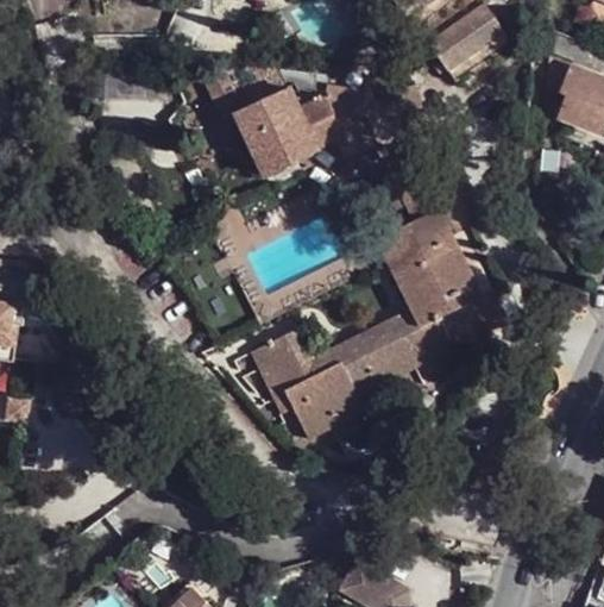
[(392,0),(414,30),(421,32),(465,0),(392,0)]
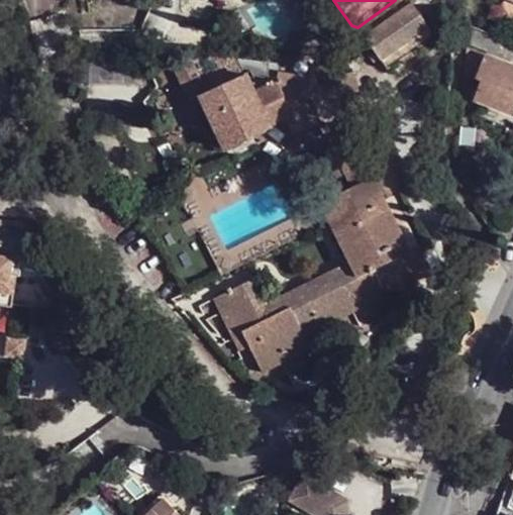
[(431,31),(408,0),(363,34),(386,67),(431,31)]
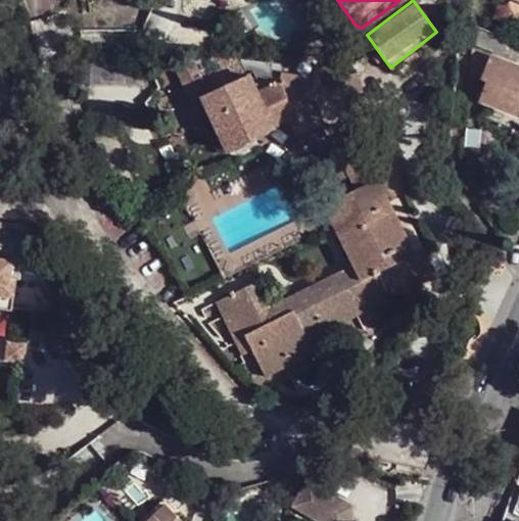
[(482,0),(482,1),(518,14),(518,0),(482,0)]
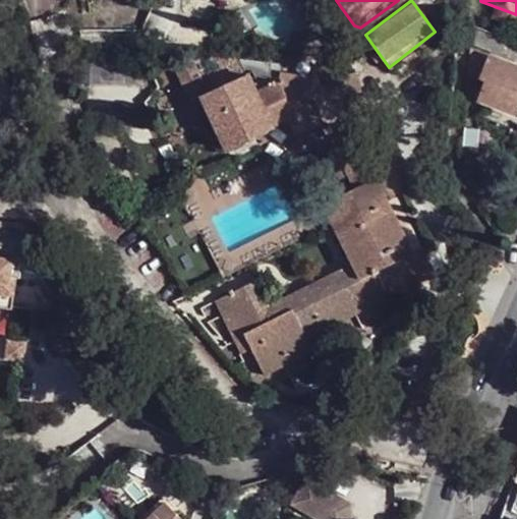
[(503,36),(468,21),(467,34),(466,42),(496,54),(503,36)]
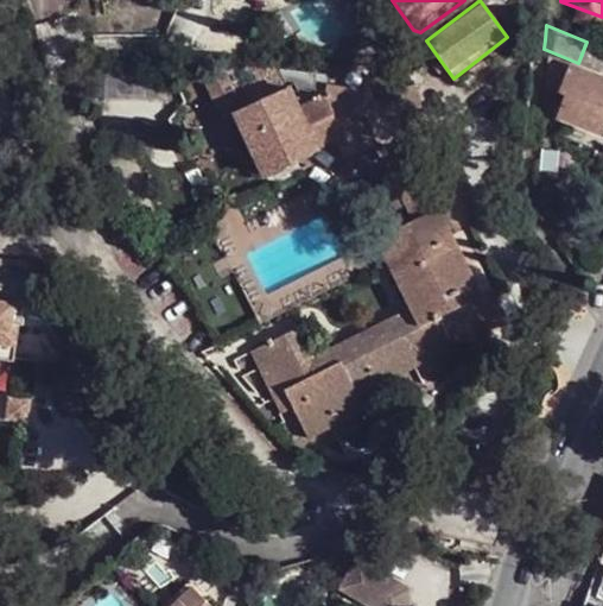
[(602,77),(543,55),(540,86),(563,95),(556,114),(598,132),(602,120),(602,77)]
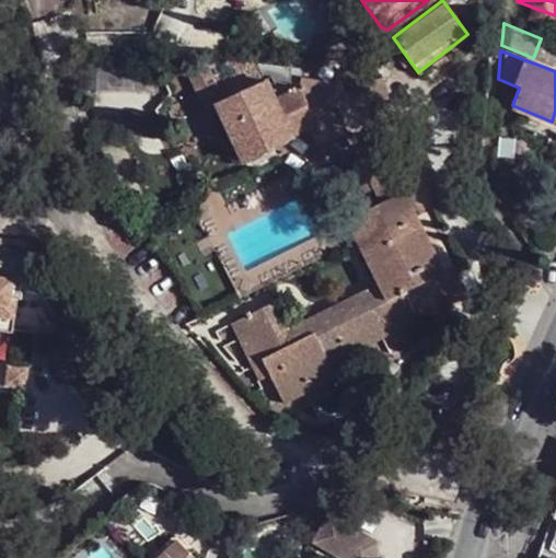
[(301,69),(248,61),(217,59),(221,74),(196,88),(207,111),(216,107),(246,171),(276,157),(271,148),(291,138),(309,129),(319,147),(350,130),(354,137),(379,125),(379,124),(397,114),(381,79),(370,80),(337,93),(332,79),(320,81),(300,77),(301,69)]
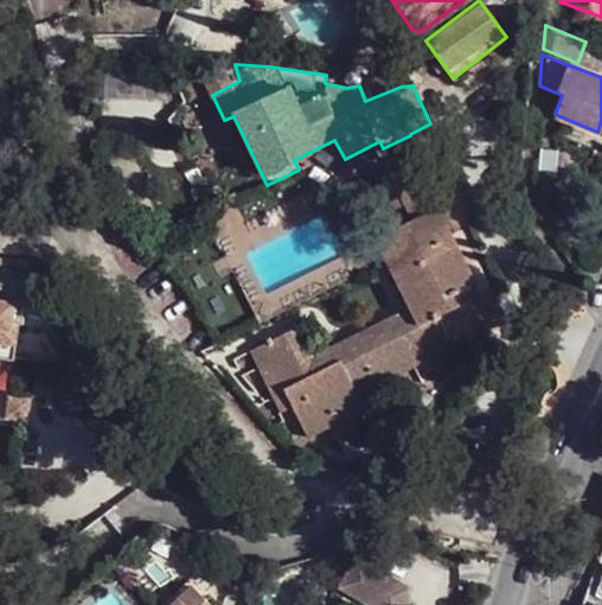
[(179,107),(165,119),(171,131),(175,127),(179,125),(180,122),(183,116),(183,113),(181,108),(179,107)]
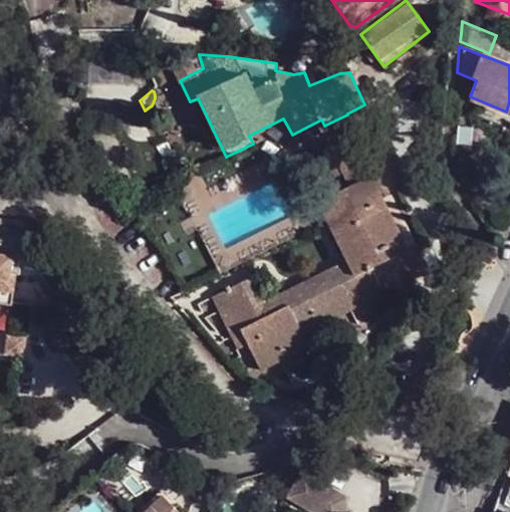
[(294,285),(314,325),(404,281),(406,284),(429,272),(415,243),(405,248),(368,177),(380,171),(361,130),(328,146),(348,186),(316,202),(345,260),(294,285)]
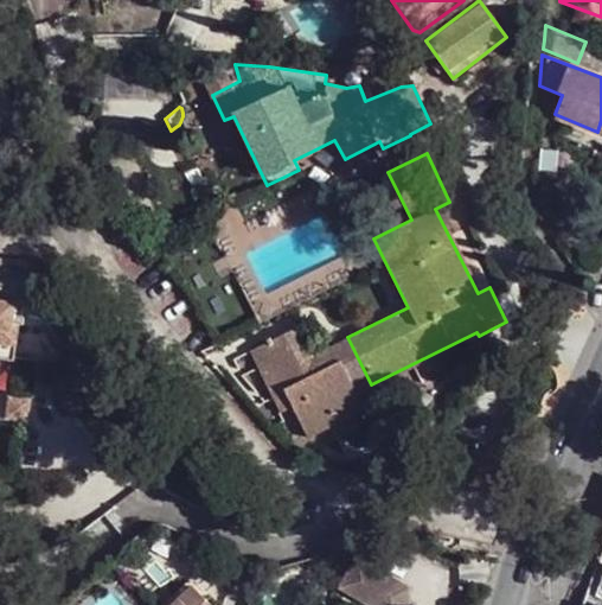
[(14,300),(0,299),(0,343),(14,345),(18,324),(11,323),(14,300)]
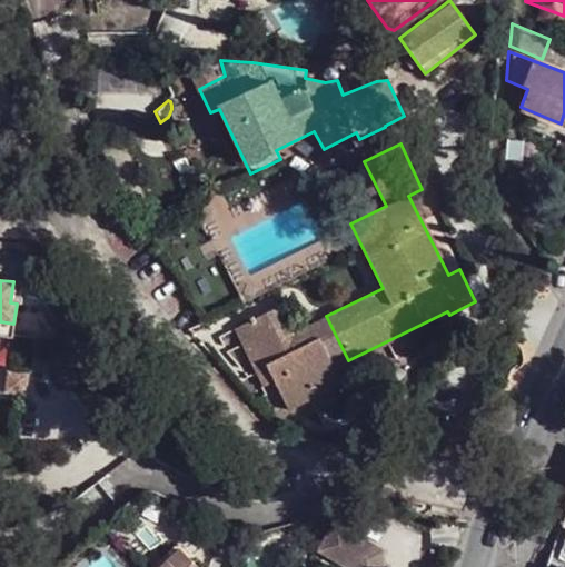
[(299,346),(293,331),(279,305),(248,319),(255,334),(240,340),(261,385),(274,380),(287,409),(339,383),(337,377),(339,375),(335,367),(319,337),(299,346)]
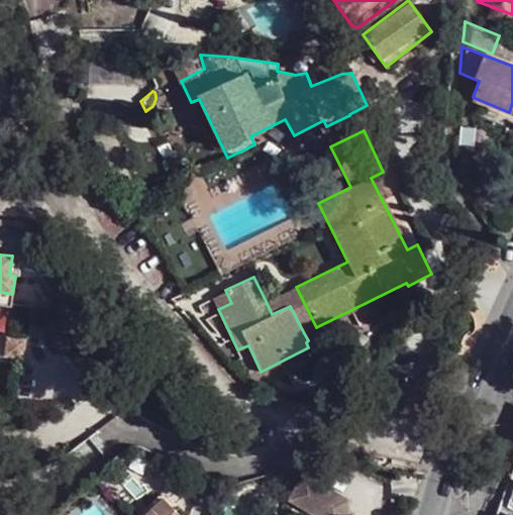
[(296,287),(266,301),(272,314),(290,306),(304,333),(316,327),(296,287)]
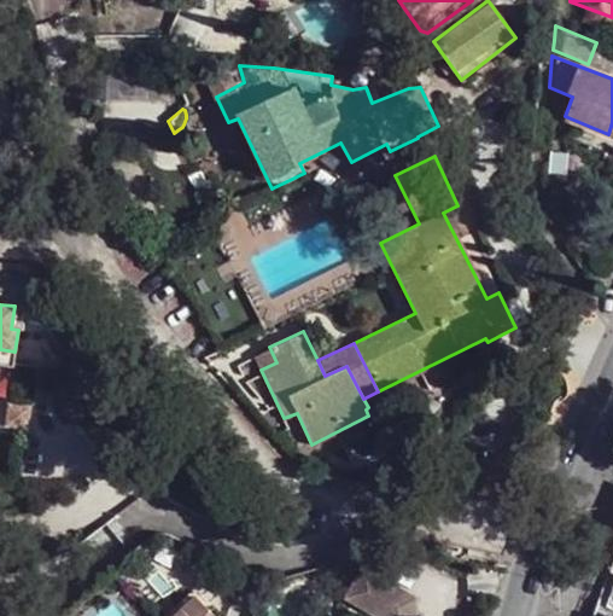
[(252,355),(261,370),(276,362),(269,347),(252,355)]
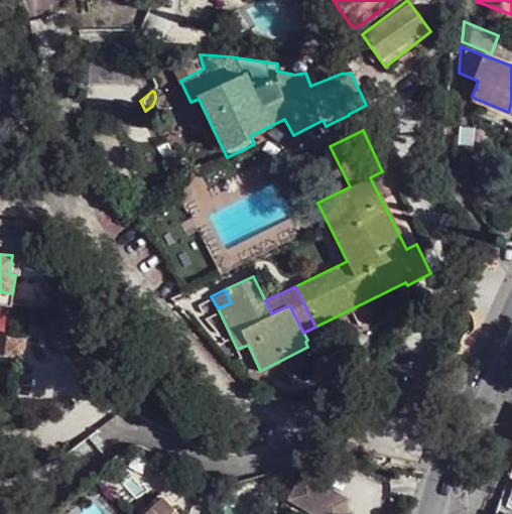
[(24,337),(3,335),(1,355),(22,358),(24,337)]
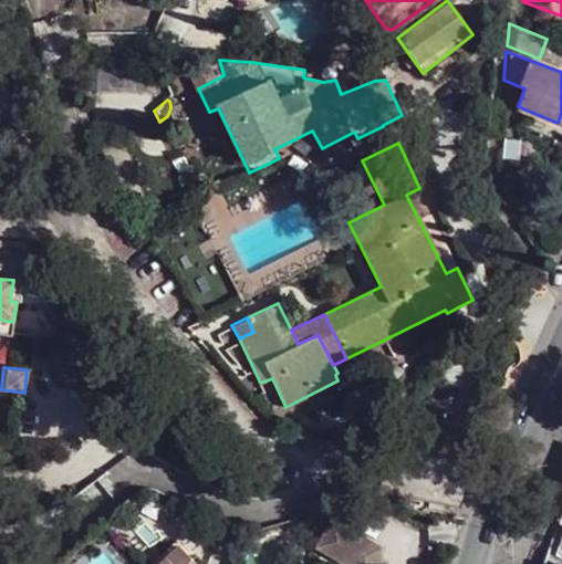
[(304,507),(328,519),(329,515),(342,522),(347,525),(363,495),(326,489),(304,507)]
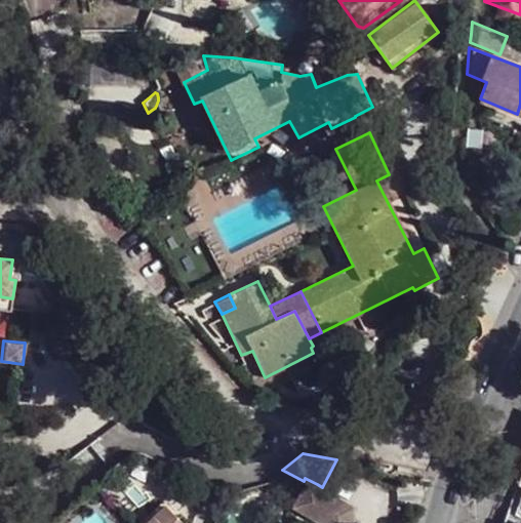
[(290,505),(304,512),(317,484),(305,478),(304,481),(290,505)]
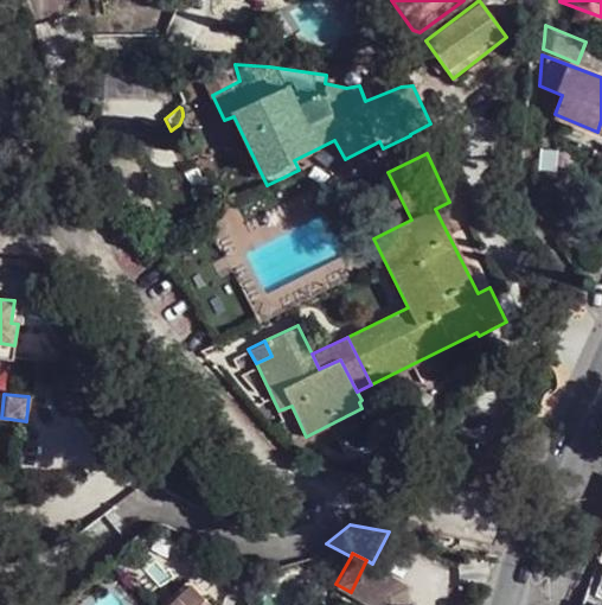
[(372,564),(366,560),(351,592),(372,604),(411,604),(412,585),(372,564)]
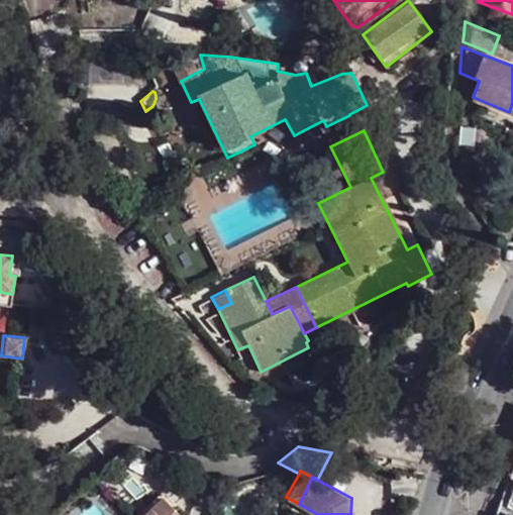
[(144,514),(178,514),(163,499),(144,514)]
